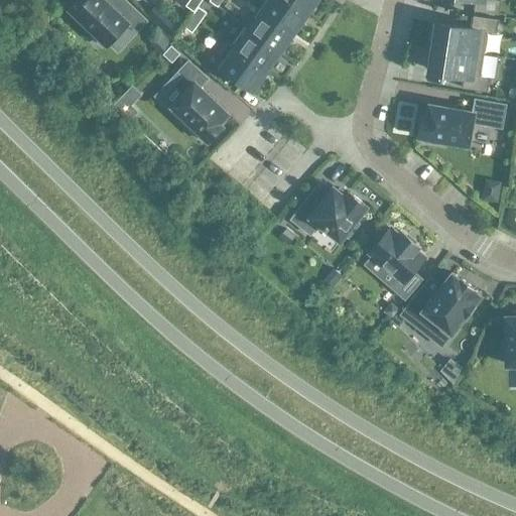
[(147,21),(125,0),(108,0),(107,2),(105,0),(86,0),(85,1),(83,0),(78,0),(71,9),(108,44),(128,23),(137,32),(147,21)]
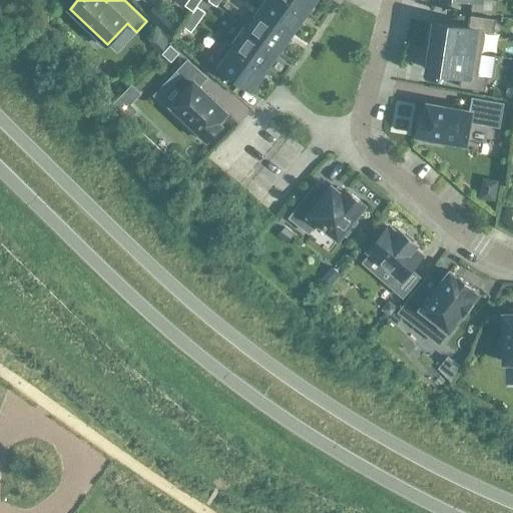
[(193,11),(200,2),(197,0),(188,0),(185,6),(193,11)]
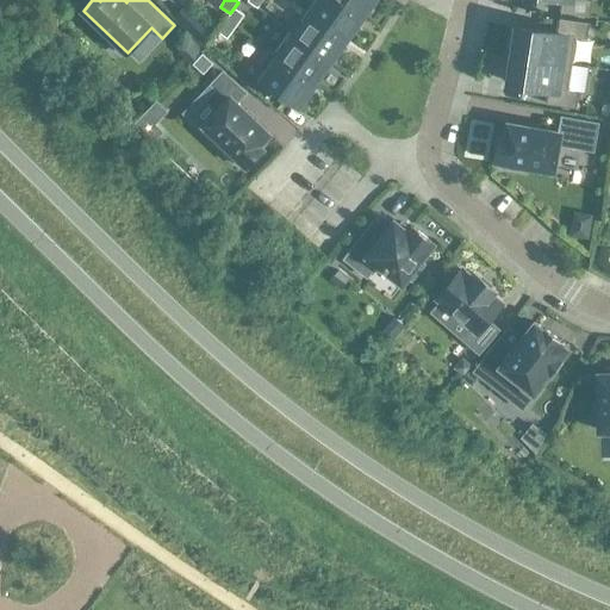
[(356,23),(362,16),(340,0),(312,0),(306,10),(347,38),(348,36),(350,37),(359,25),(356,23)]
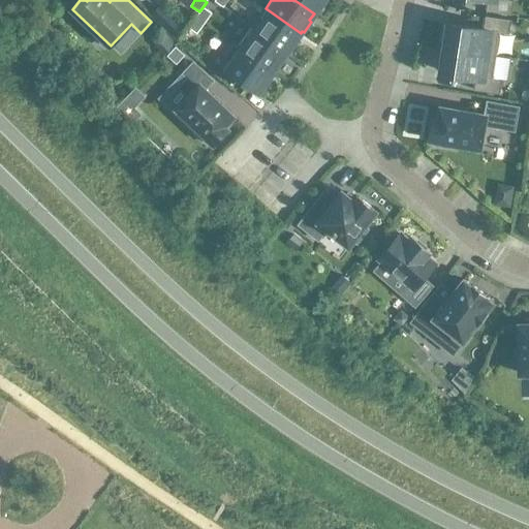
[(323,1),(323,0),(294,0),(314,13),(315,11),(317,13),(325,2),(323,1)]
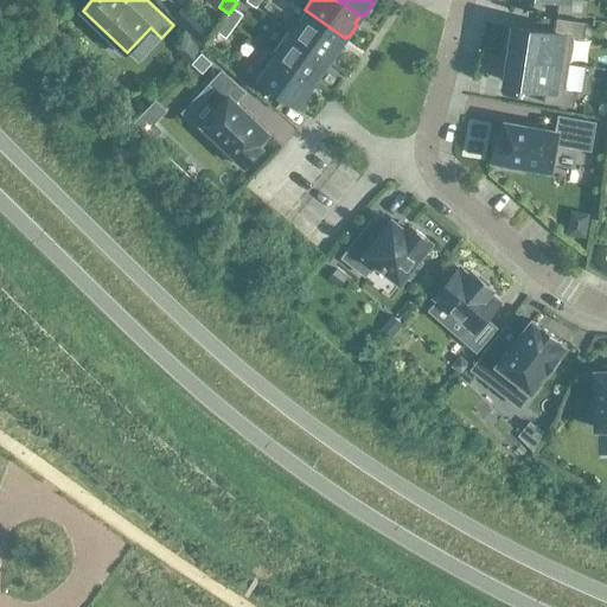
[(585,0),(560,0),(558,13),(588,18),(590,1),(585,0)]
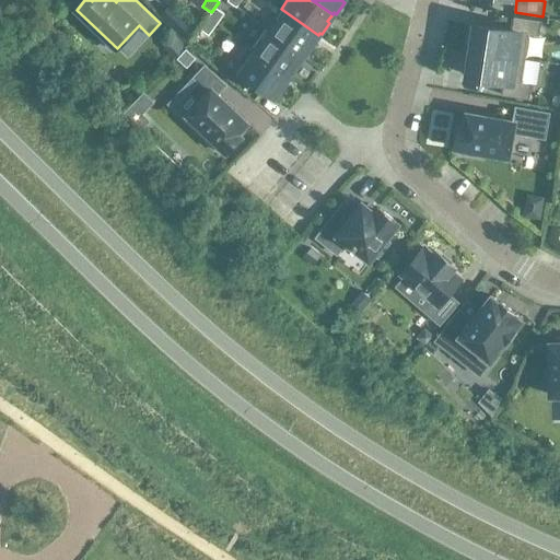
[(160,16),(182,38),(191,28),(170,7),(160,16)]
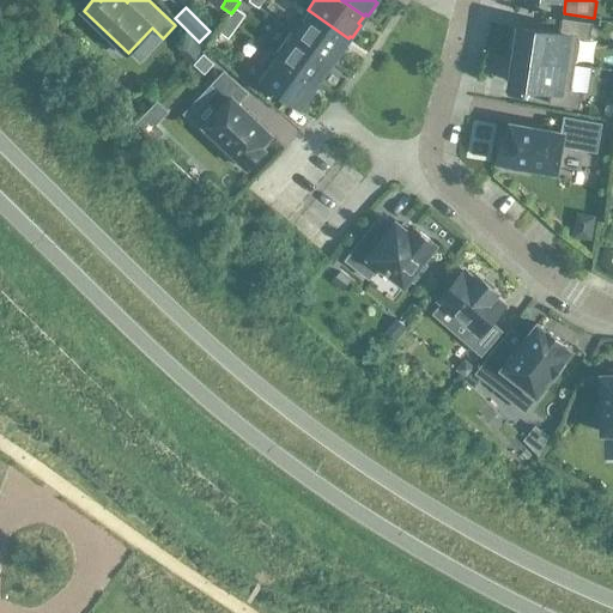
[(237,26),(246,16),(236,8),(228,19),(237,26)]
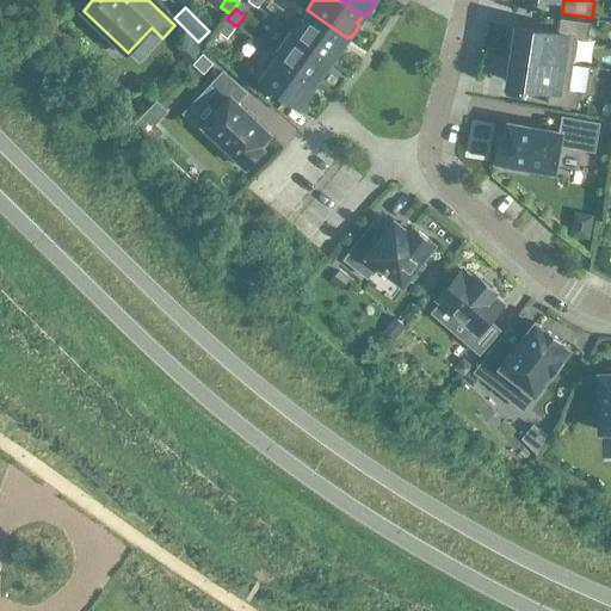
[(341,45),(347,38),(307,10),(291,31),(331,60),(333,57),(335,60),(344,47),(341,45)]
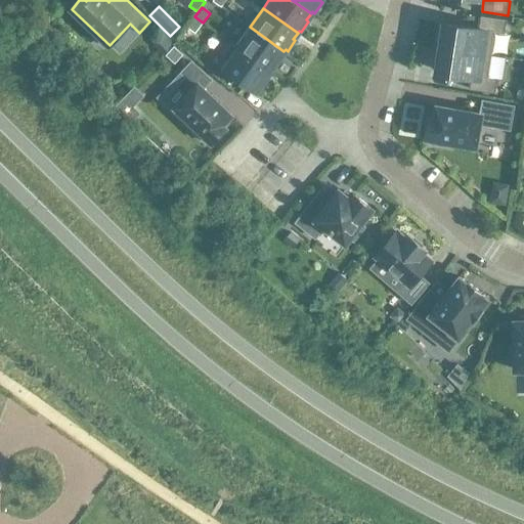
[(195,33),(203,23),(194,16),(187,27),(195,33)]
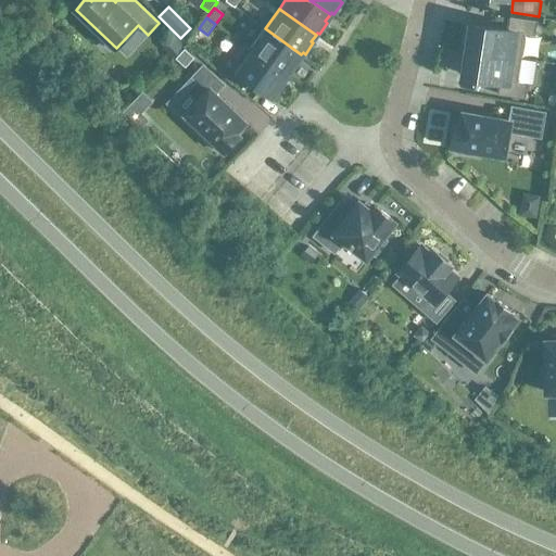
[(522,59),(526,35),(535,36),(538,21),(510,17),(508,30),(472,25),(470,37),(467,36),(466,50),(522,59)]
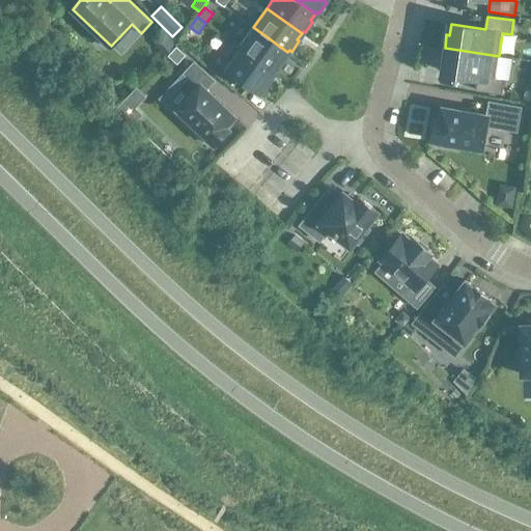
[(283,58),(287,52),(253,27),(239,47),(274,72),(275,70),(278,71),(285,60),(283,58)]
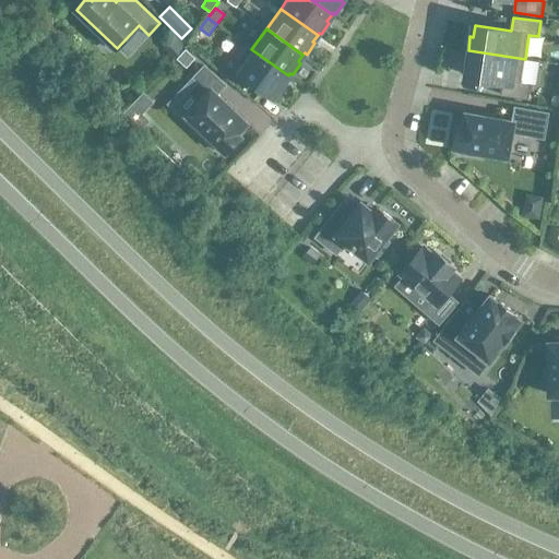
[(286,83),(284,82),(288,75),(251,49),(247,46),(238,58),(237,57),(227,70),(242,81),(246,76),(273,96),(275,93),(277,95),(286,83)]
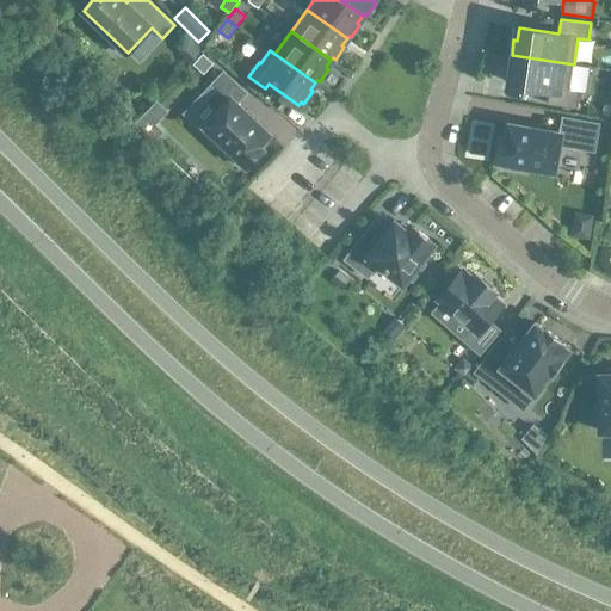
[(214,63),(203,54),(193,65),(204,73),(214,63)]
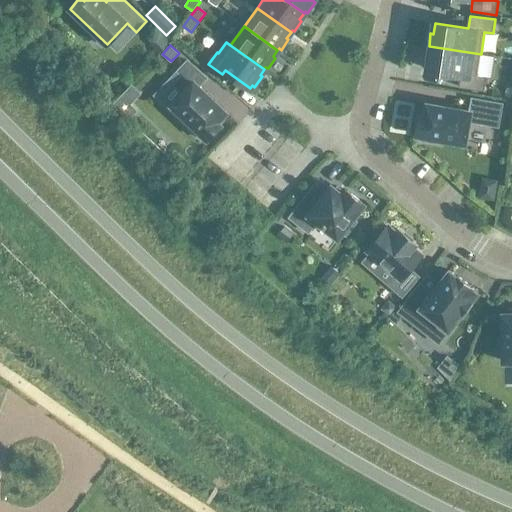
[(477,76),(481,54),(429,46),(427,59),(429,59),(428,70),(461,75),(459,87),(484,91),(486,77),(477,76)]
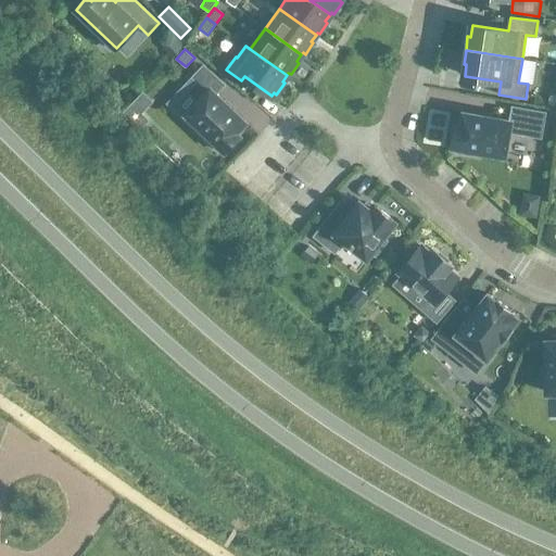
[(245,122),(216,93),(224,85),(203,66),(193,77),(199,83),(190,92),(201,102),(188,116),(207,135),(204,138),(217,152),(222,148),(225,151),(240,136),(236,133),(245,122)]
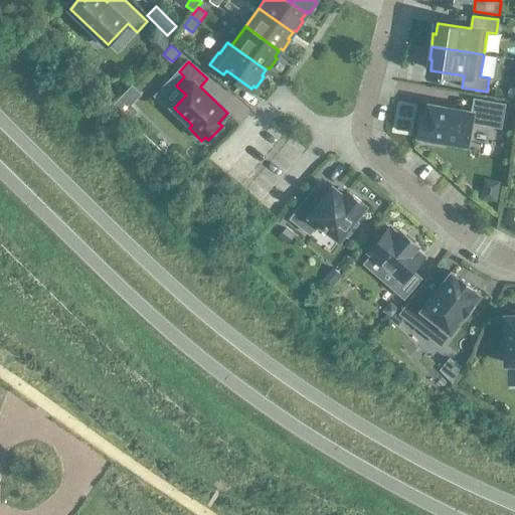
[(133,84),(118,101),(114,106),(129,121),(139,112),(132,106),(143,94),(133,84)]
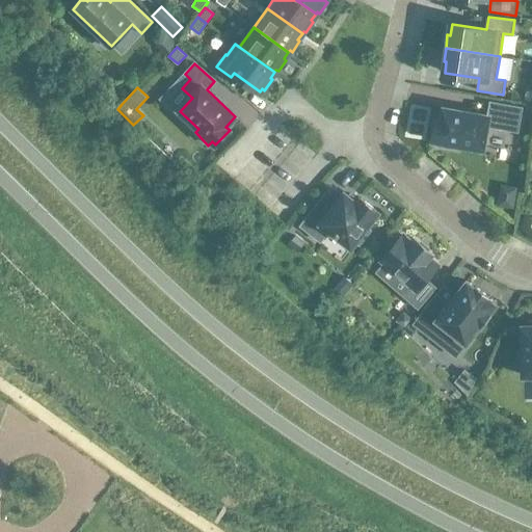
[(487,126),(517,132),(522,108),(490,102),(488,115),(444,108),(441,121),(436,120),(432,140),(437,141),(436,147),(457,150),(458,144),(483,150),(487,126)]
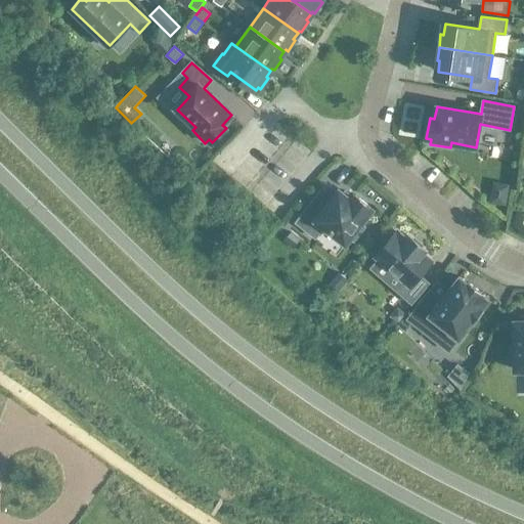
[(506,206),(510,184),(493,182),(489,203),(506,206)]
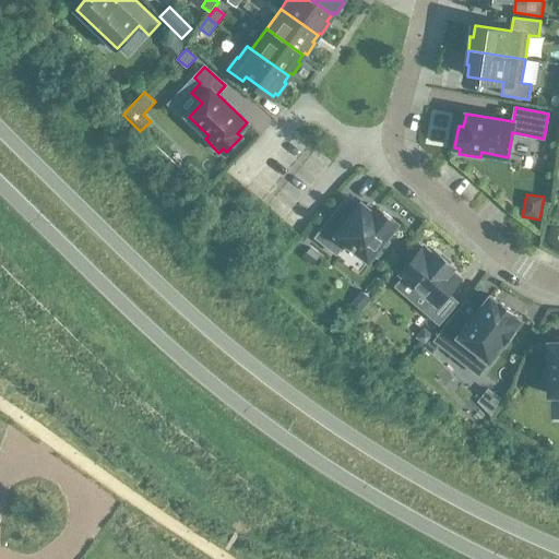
[(385,238),(397,223),(379,209),(376,214),(361,203),(358,209),(345,199),(316,237),(336,253),(346,241),(369,260),(373,254),(378,258),(390,241),(385,238)]
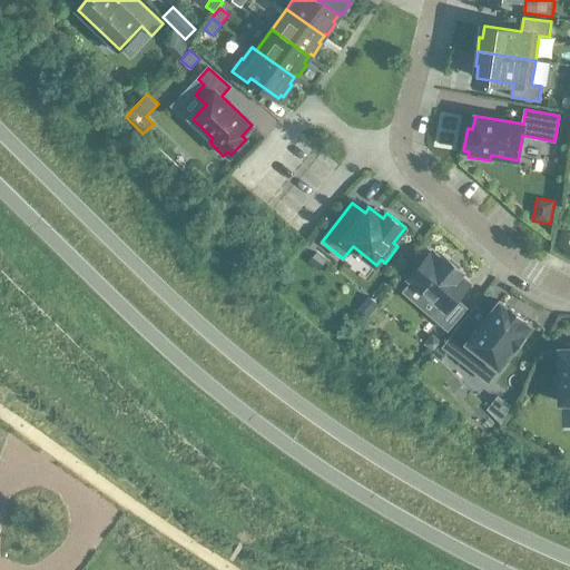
[(316,253),(308,264),(318,271),(326,262),(316,253)]
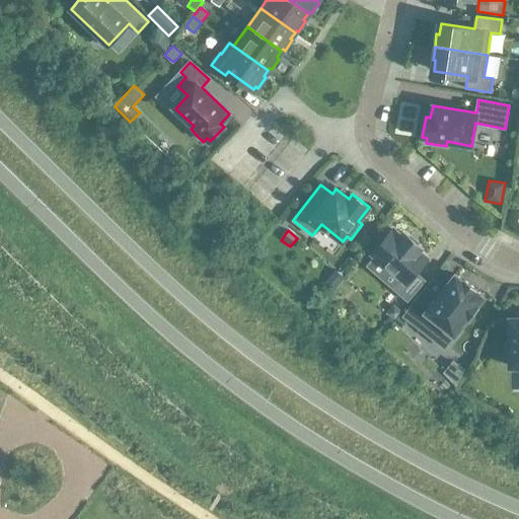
[(421,248),(405,234),(402,238),(393,230),(373,254),(400,278),(392,287),(408,300),(425,281),(415,273),(427,260),(418,251),(421,248)]
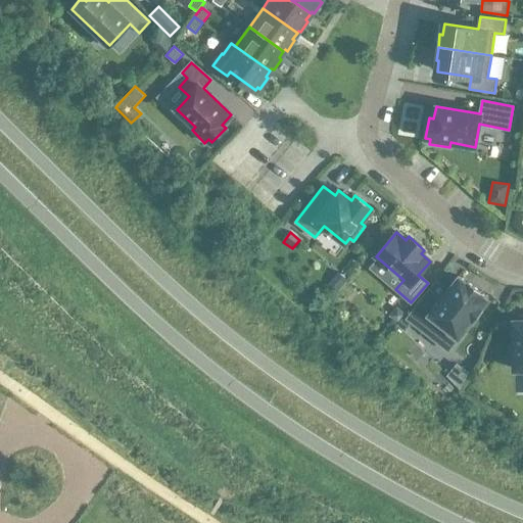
[(472,320),(473,321),(482,307),(488,299),(480,293),(480,292),(468,282),(467,283),(459,277),(442,298),(430,289),(408,319),(433,339),(443,327),(458,338),(472,320)]
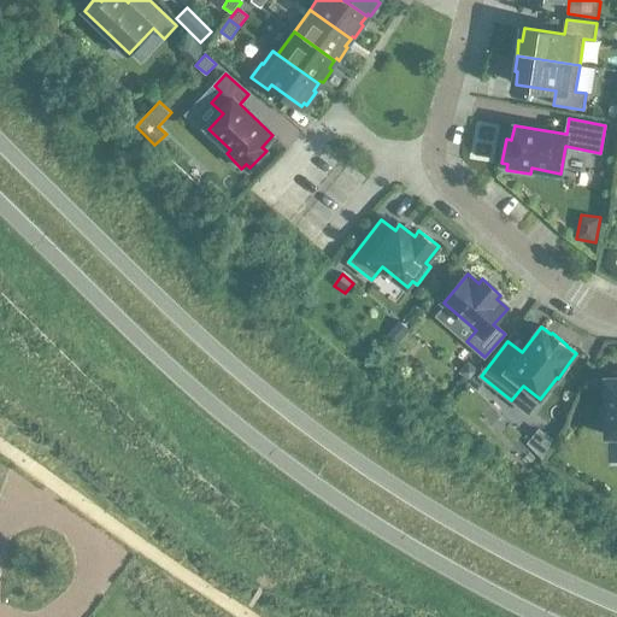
[(616,371),(612,372),(612,378),(606,378),(606,410),(603,410),(603,430),(607,430),(607,436),(616,435),(616,371)]
